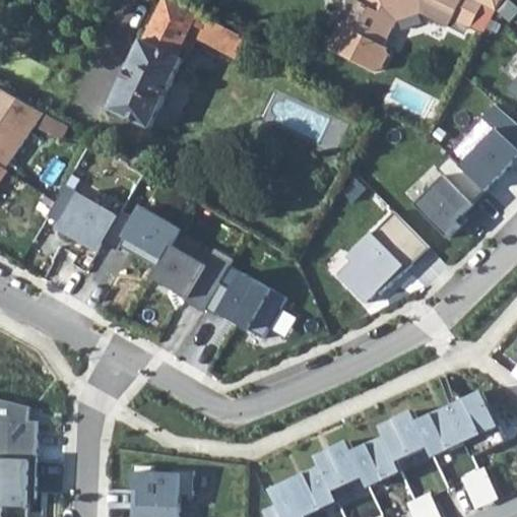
[(160,0),(107,108),(147,127),(182,57),(176,54),(180,45),(190,50),(205,16),(175,0),(160,0)]
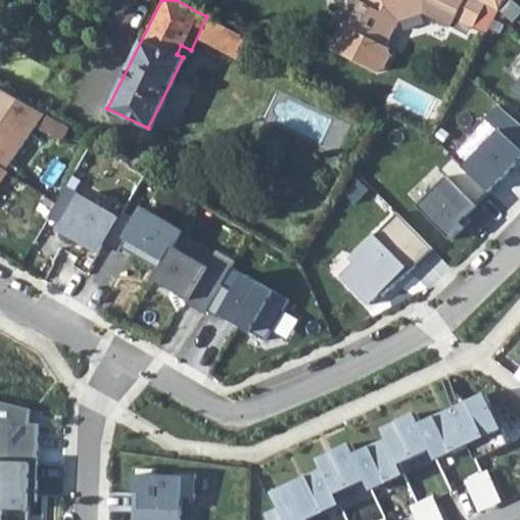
[(327,44),(375,68),(382,66),(390,52),(388,44),(384,42),(398,16),(420,11),(447,26),(452,17),(470,27),(472,24),(486,32),(497,9),(477,0),(370,0),(369,2),(365,0),(348,0),(339,18),(340,19),(327,44)]
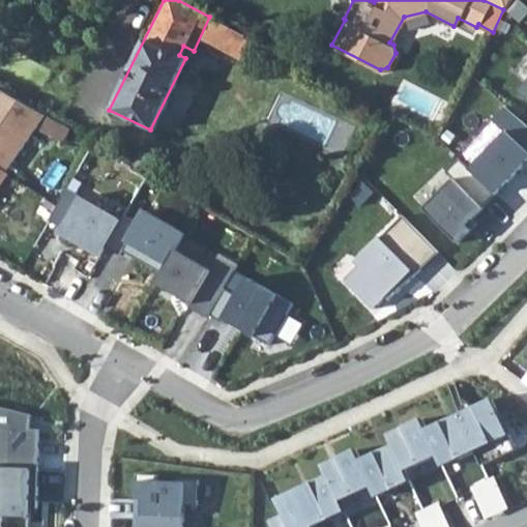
[(484,0),(503,9),(507,0),(484,0)]
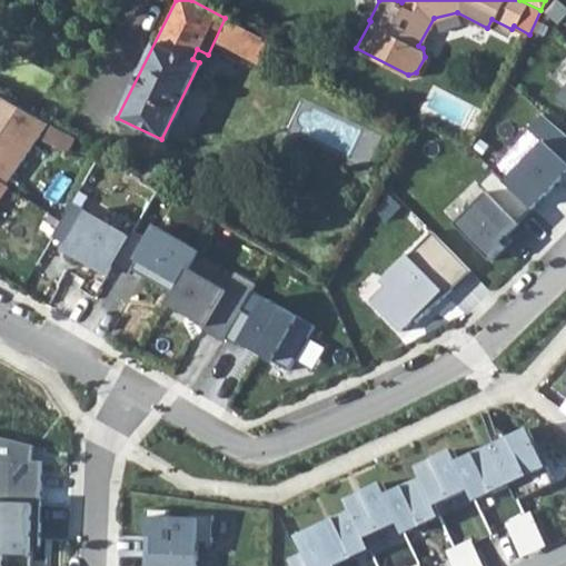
[(218,45),(257,65),(269,41),(230,21),(218,45)]
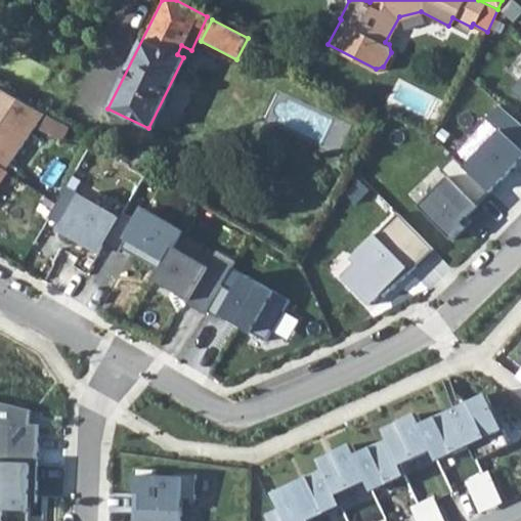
[(42,113),(0,88),(0,165),(4,168),(42,113)]
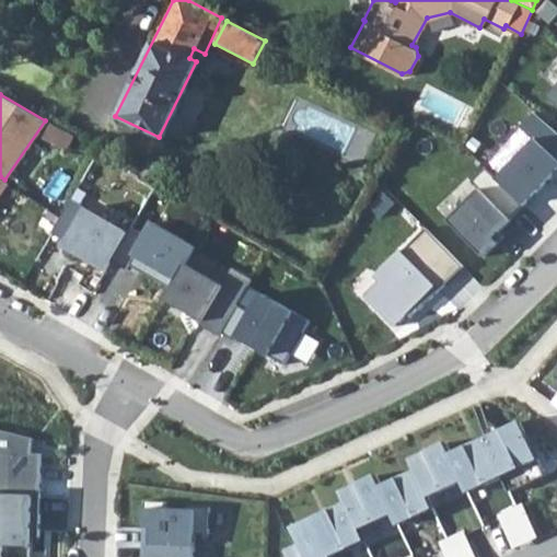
[(556,158),(534,137),(496,176),(522,202),(556,165),(556,158)]
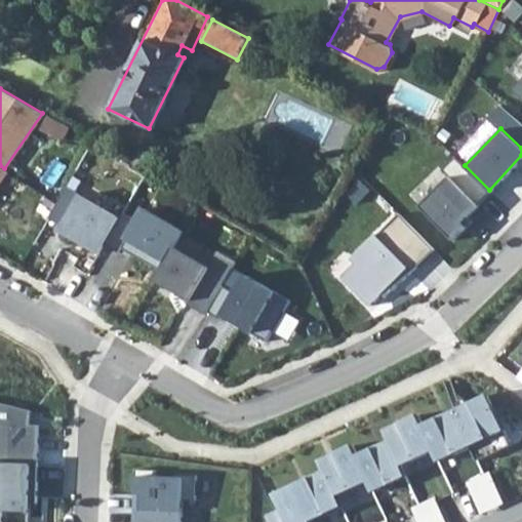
[(448,175),(419,205),(453,239),(466,226),(460,221),(490,190),(489,190),(465,165),(453,155),(440,168),(448,175)]
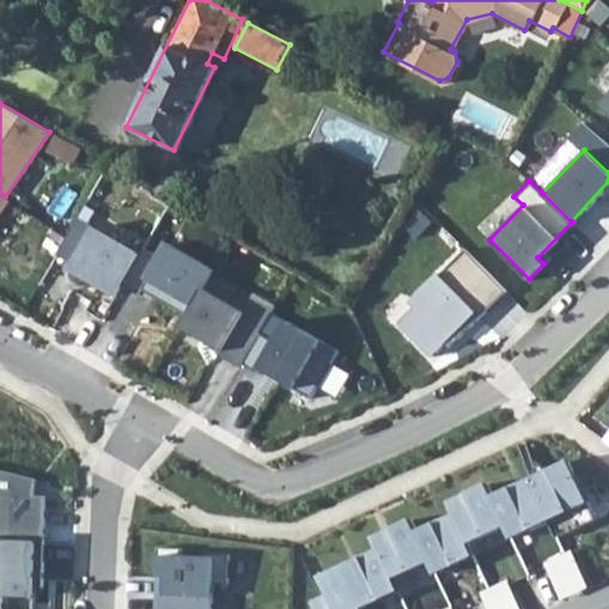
[(75,217),(55,253),(71,262),(67,267),(114,293),(138,253),(75,217)]
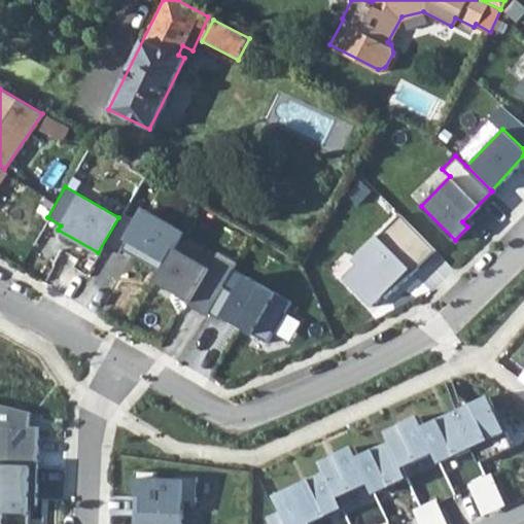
[(135,207),(113,239),(163,265),(173,247),(181,233),(135,207)]
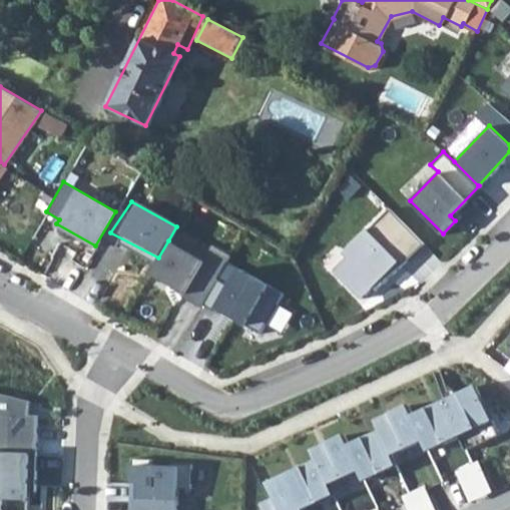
[(346,256),(332,270),(359,297),(379,278),(382,282),(422,241),(388,207),(367,228),(365,226),(341,250),(346,256)]
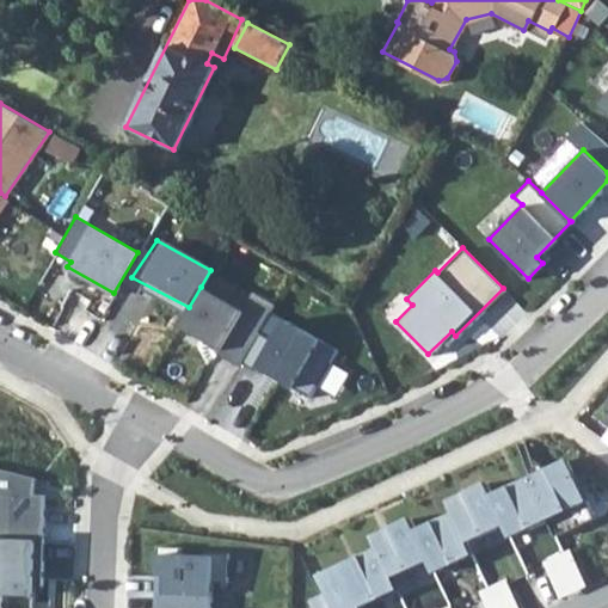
[(201,287),(189,307),(178,325),(220,349),(243,309),(201,287)]
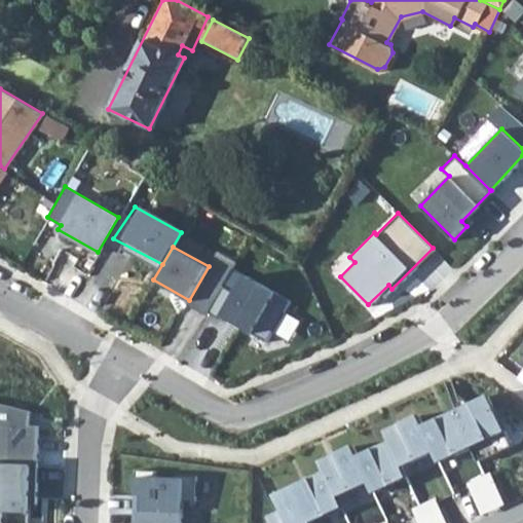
[(240,277),(217,321),(262,345),(286,302),(240,277)]
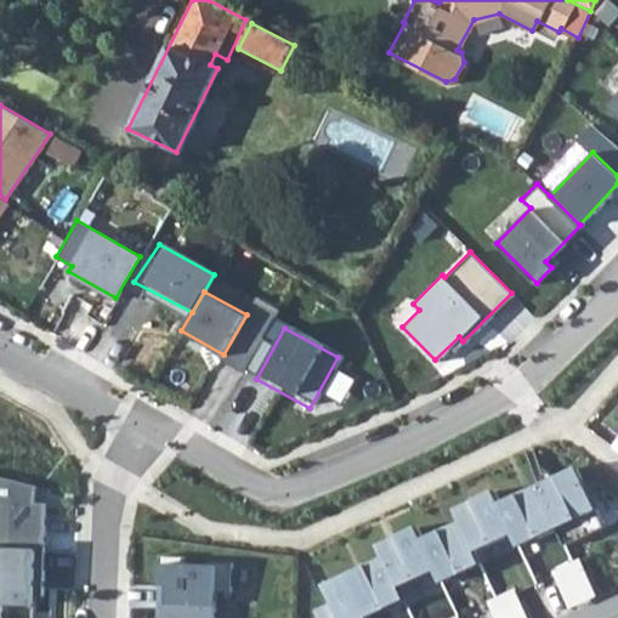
[(313,584),(330,617),(361,617),(362,617),(395,602),(390,588),(427,573),(432,582),(474,562),(470,551),(505,534),(510,543),(550,528),(556,543),(596,526),(566,469),(492,503),(486,491),(446,509),(452,521),(418,536),(413,526),(370,545),(374,557),(313,584)]
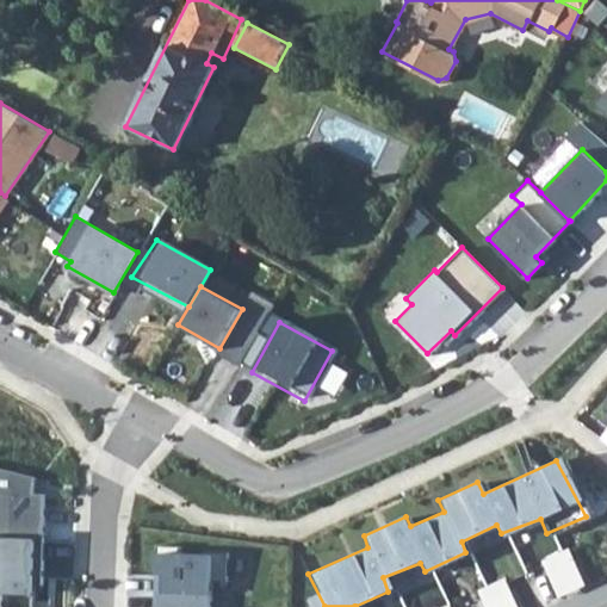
[(0,536),(42,538),(44,493),(35,493),(35,476),(0,466),(0,536)]
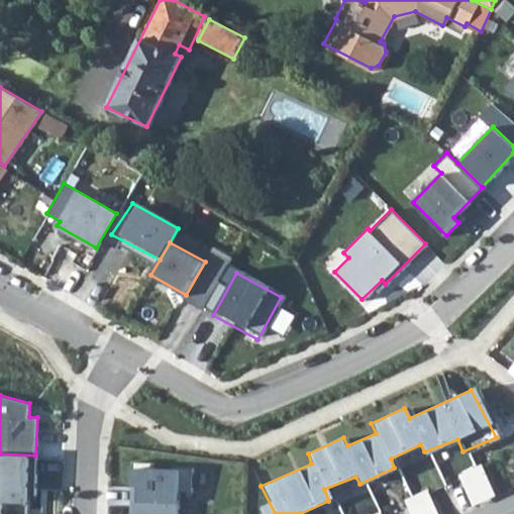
[(0,513),(1,502),(27,502),(28,494),(34,494),(35,455),(0,453),(0,513)]
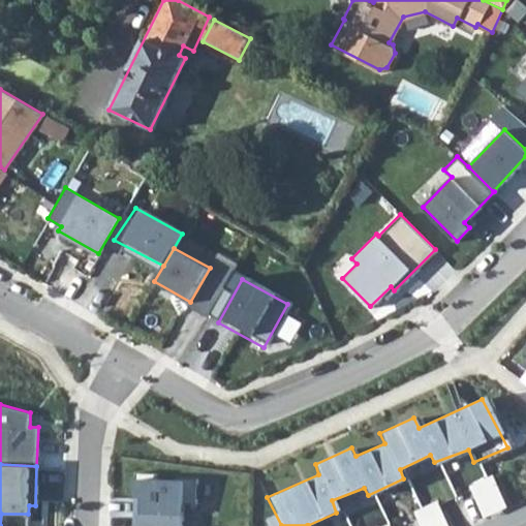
[(492,474),(467,486),(481,517),(506,506),(492,474)]
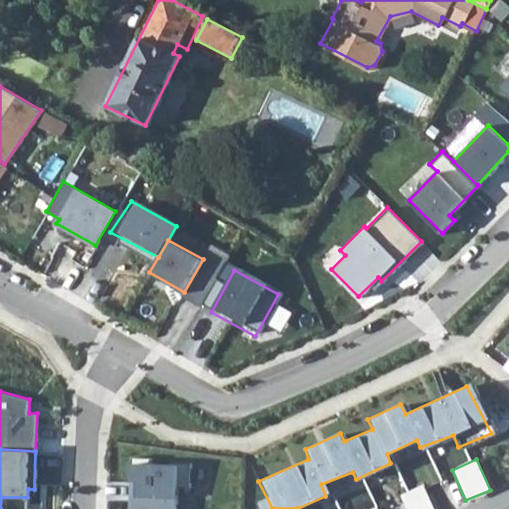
[(125,464),(128,508),(177,508),(172,487),(184,487),(184,467),(125,464)]
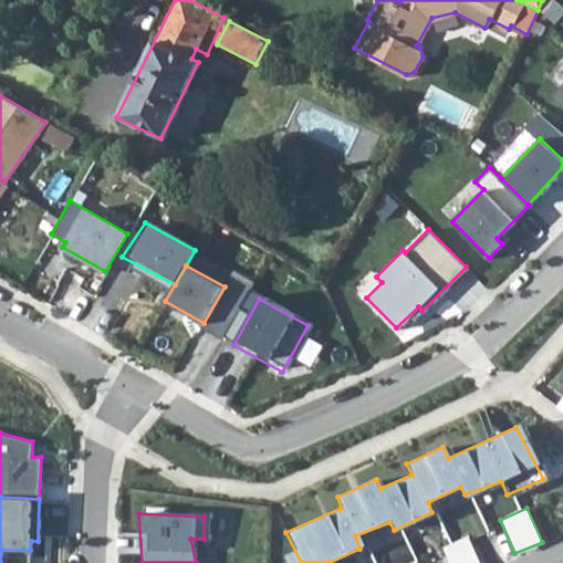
[(483,562),(470,534),(444,546),(450,562),(483,562)]
